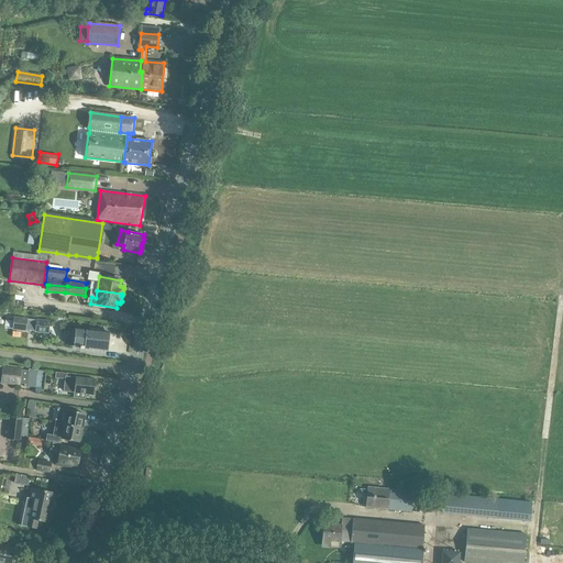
[(48,333),(50,321),(14,318),(13,329),(48,333)]
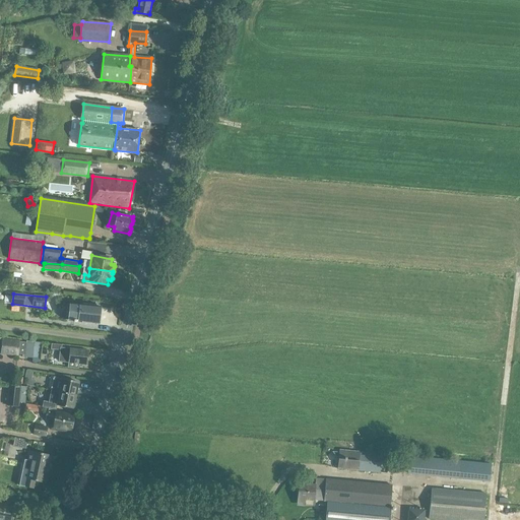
[(70,304),(68,320),(74,321),(74,322),(77,323),(77,321),(82,322),(81,323),(85,323),(87,323),(91,324),(91,323),(100,324),(102,308),(95,307),(96,305),(83,303),(82,306),(70,304)]
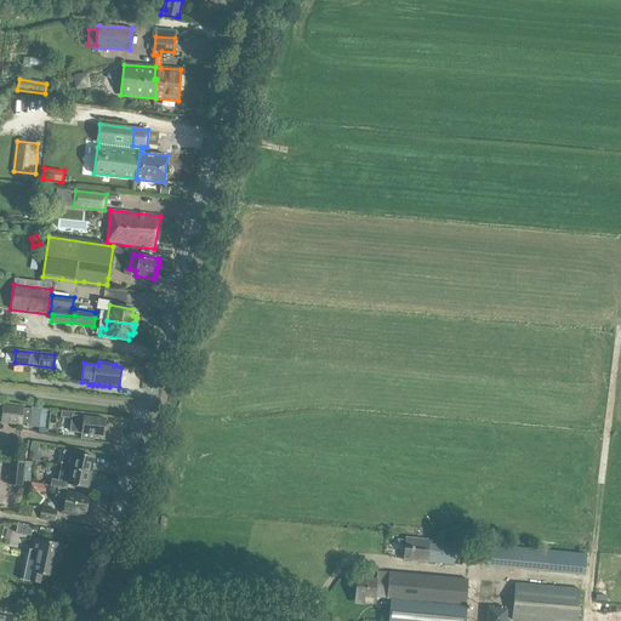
[(3,404),(0,423),(22,426),(22,423),(23,409),(24,406),(3,404)]
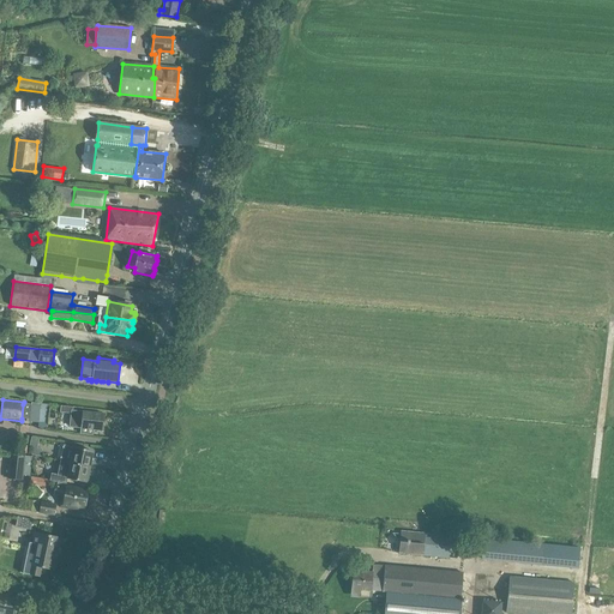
[(23,404),(22,419),(30,420),(30,422),(40,423),(40,422),(42,404),(42,403),(31,403),(31,404),(23,404)]
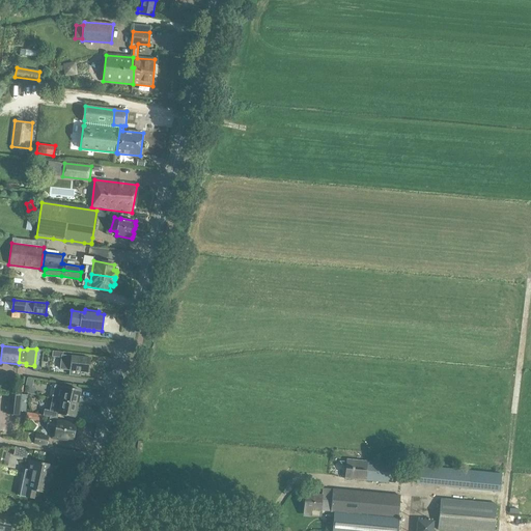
[(70,370),(70,375),(80,376),(80,371),(89,372),(91,359),(73,357),(73,356),(61,355),(59,369),(70,370)]
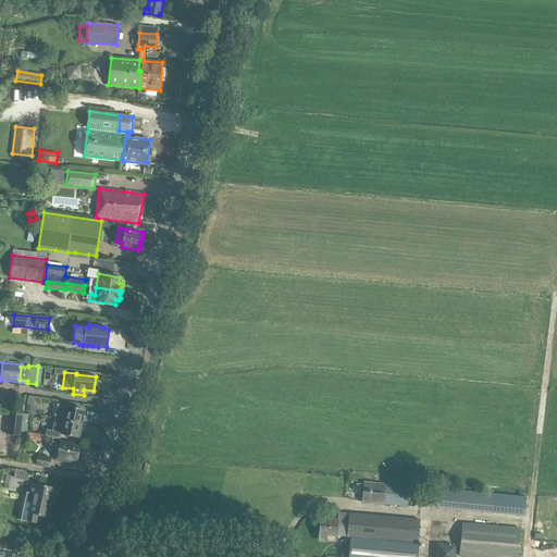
[(39,415),(42,403),(33,400),(31,412),(31,413),(29,419),(40,421),(41,416),(39,415)]
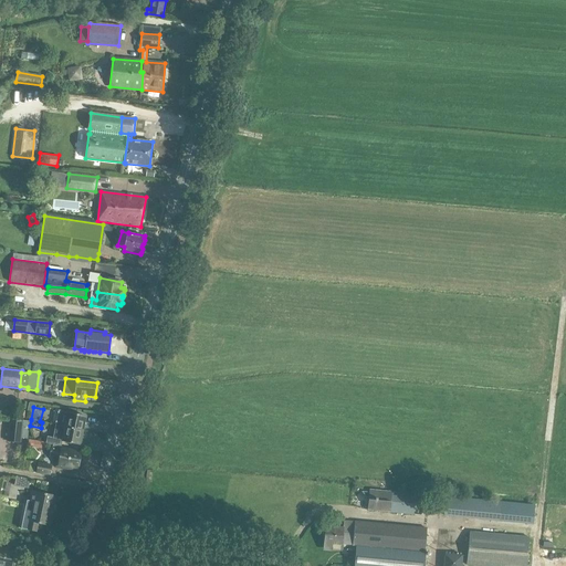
[(14,409),(13,418),(19,419),(19,417),(24,418),(25,411),(19,410),(14,409)]
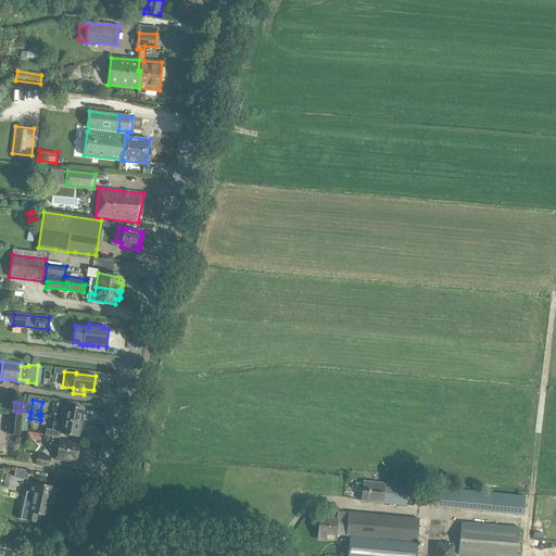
[(58,403),(54,418),(64,419),(64,418),(81,422),(85,409),(67,405),(58,403)]
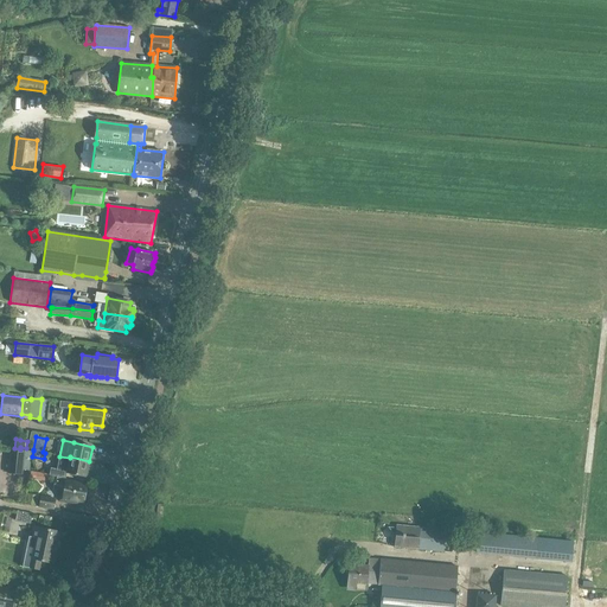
[(8,473),(23,474),(23,470),(25,452),(25,451),(11,449),(8,473)]
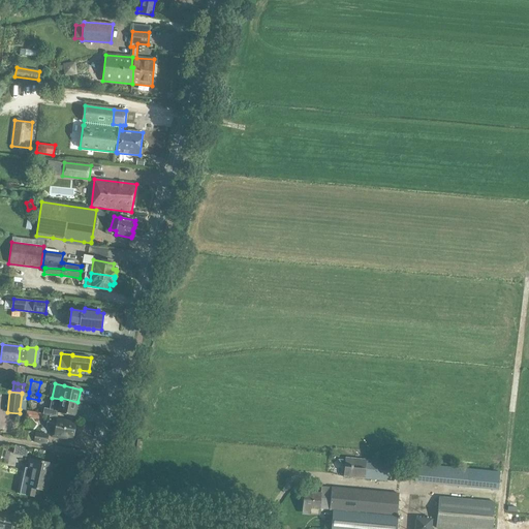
[(52,398),(50,409),(58,411),(74,415),(78,402),(61,398),(61,399),(52,398)]
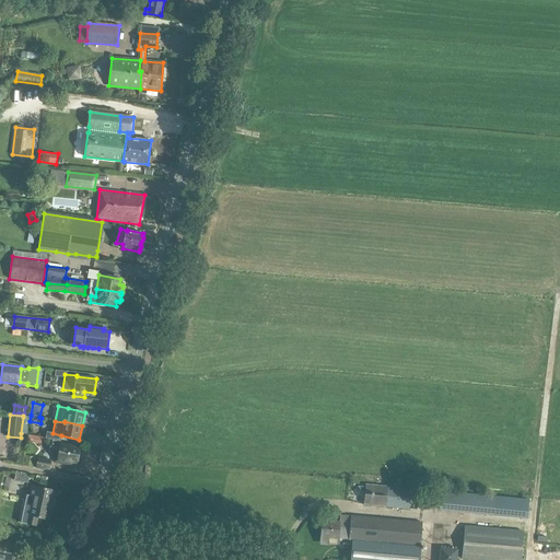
[(47,432),(45,439),(53,440),(60,442),(61,435),(53,433),(47,432)]
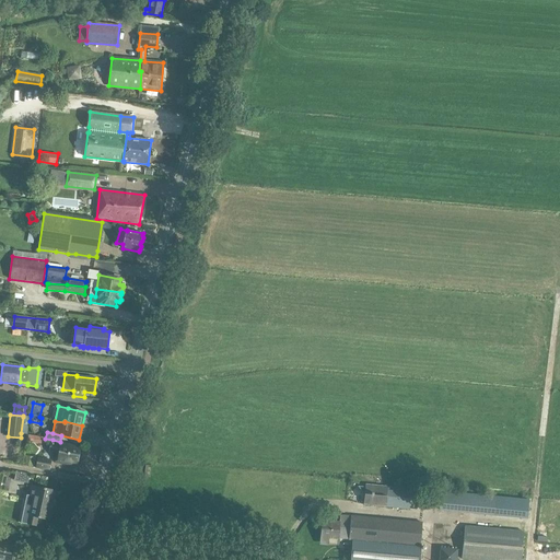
[(51,443),(49,452),(56,453),(55,462),(66,464),(67,461),(78,463),(80,447),(59,444),(51,443)]
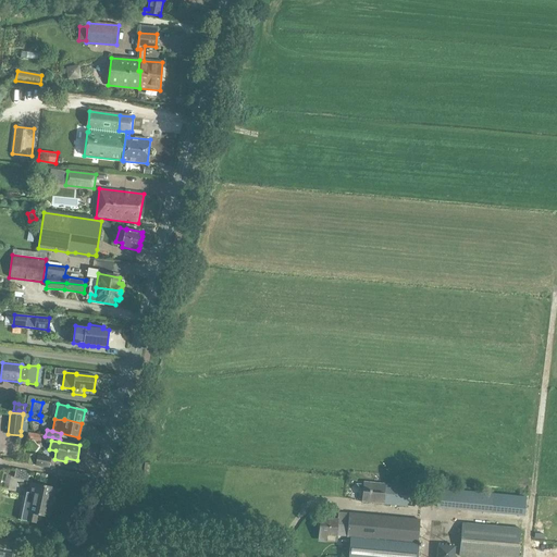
[(33,465),(35,455),(25,454),(24,462),(33,465)]
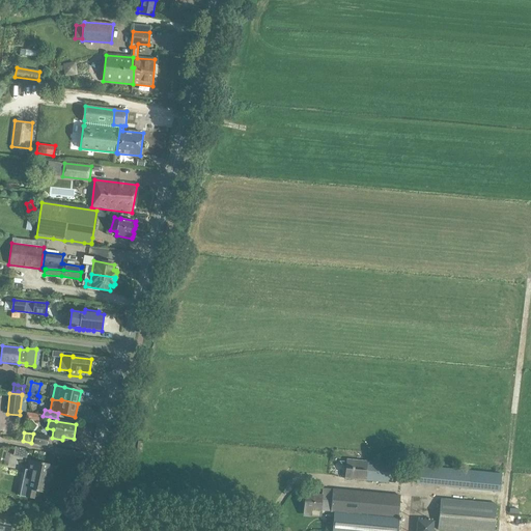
[(36,435),(35,443),(47,445),(49,437),(36,435)]
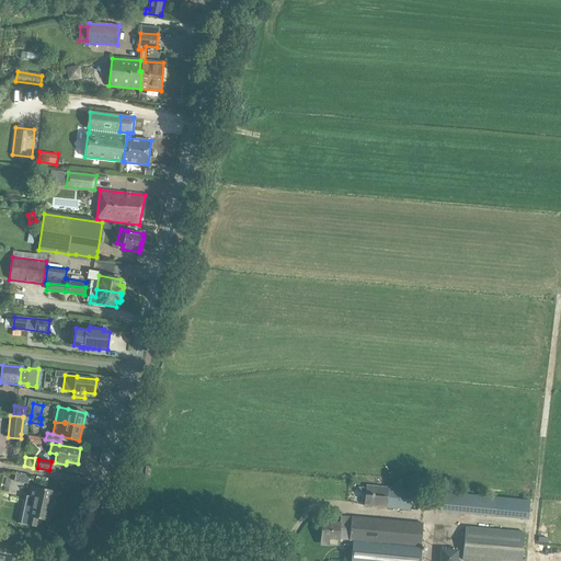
[(27,495),(21,524),(35,527),(36,518),(48,521),(55,491),(32,485),(30,496),(27,495)]
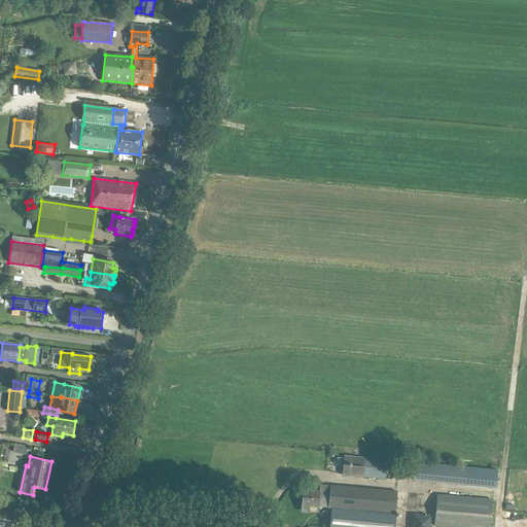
[(344,456),(344,458),(337,458),(343,465),(342,475),(385,479),(387,460),(344,456)]
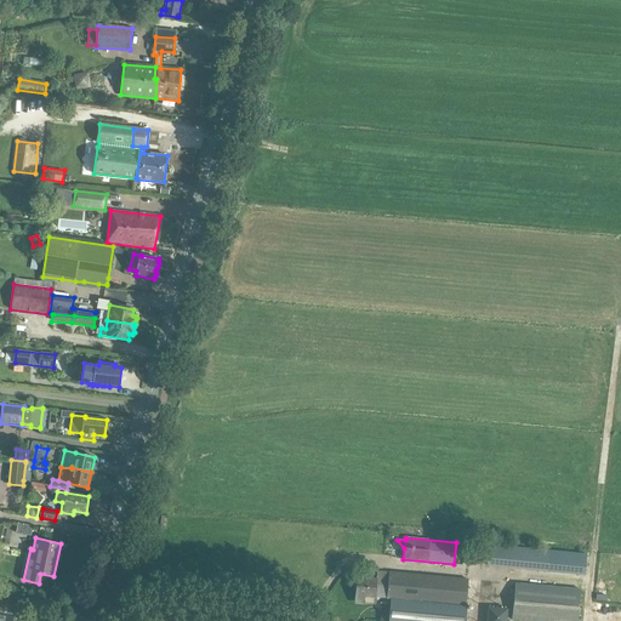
[(527,548),(525,569),(562,573),(564,552),(527,548)]
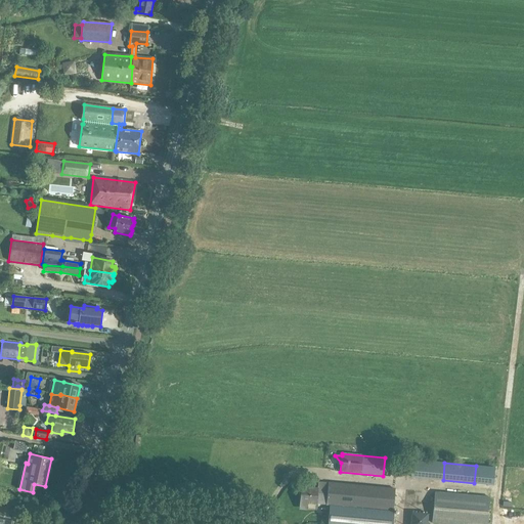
[(395,489),(329,483),(318,482),(317,489),(302,487),(300,508),(315,510),(316,504),(330,505),(329,516),(322,516),(321,523),(392,523),(394,511),(393,511),(395,489)]
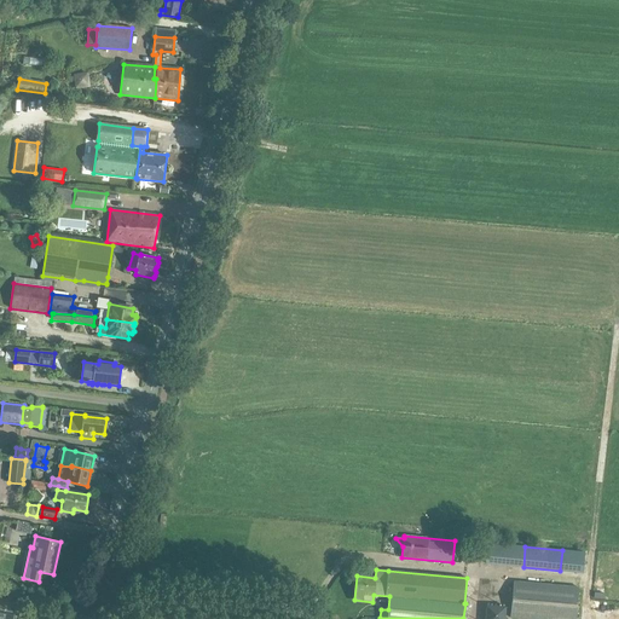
[(514,582),(510,618),(514,618),(576,618),(579,588),(514,582)]
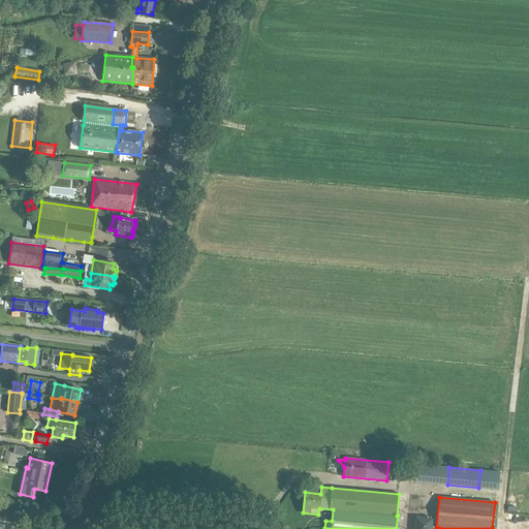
[(10,528),(14,515),(0,510),(0,528),(10,528)]
